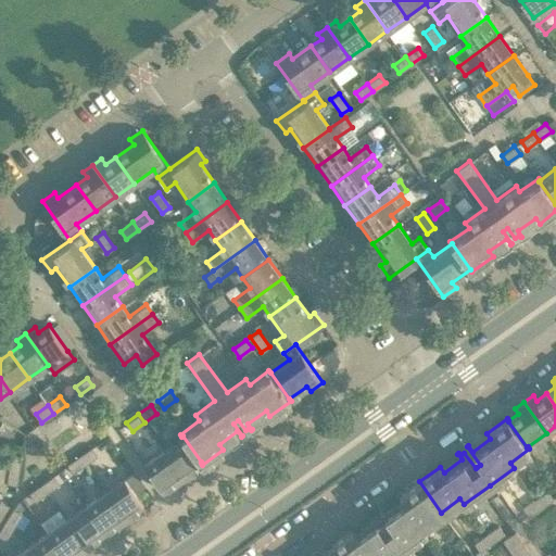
[(181,437),(164,450),(186,481),(196,475),(191,469),(201,463),(201,462),(182,436),(181,437)]
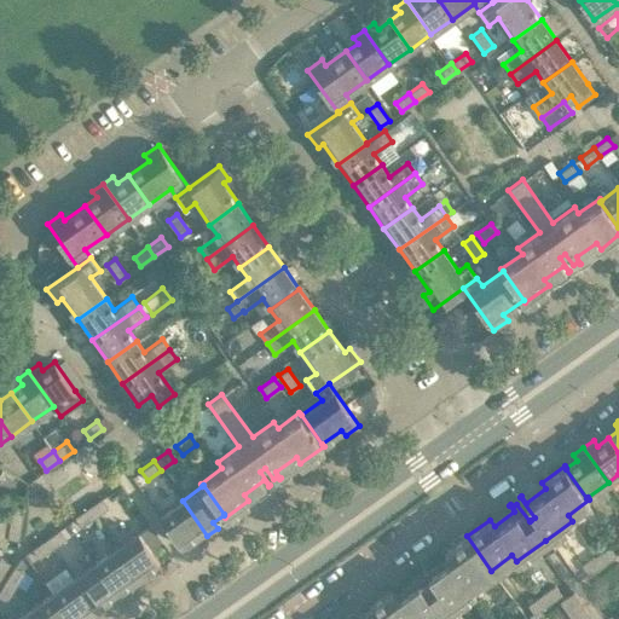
[(102,498),(88,508),(94,518),(109,507),(102,498)]
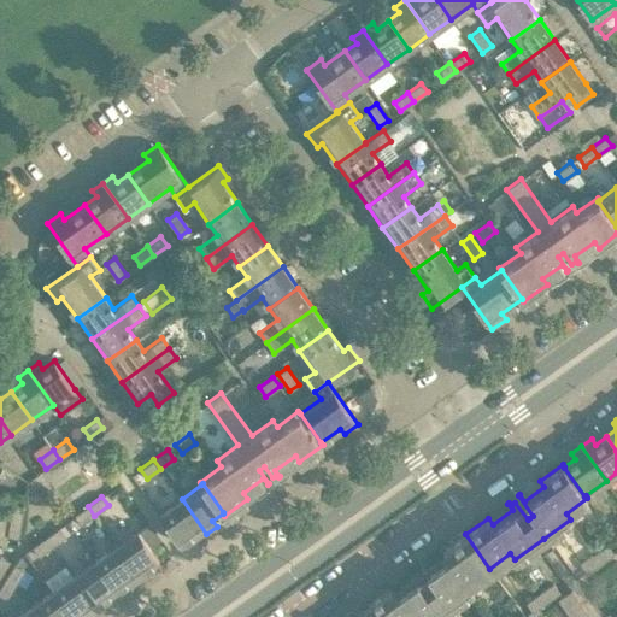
[(197,541),(206,534),(182,499),(159,515),(180,544),(192,535),(197,541)]
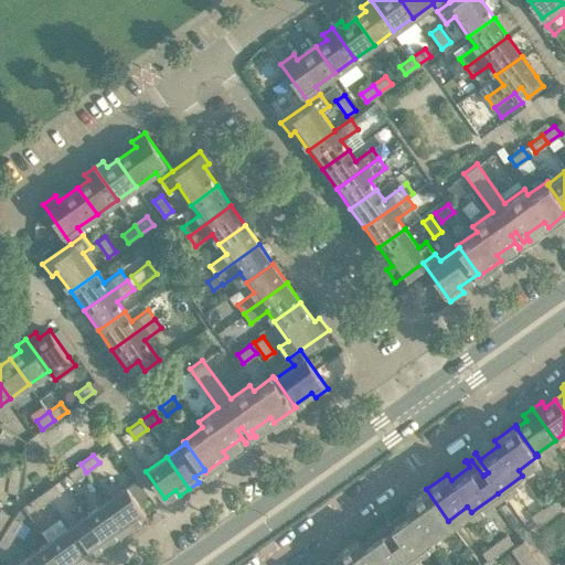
[(12,460),(9,476),(20,477),(22,461),(12,460)]
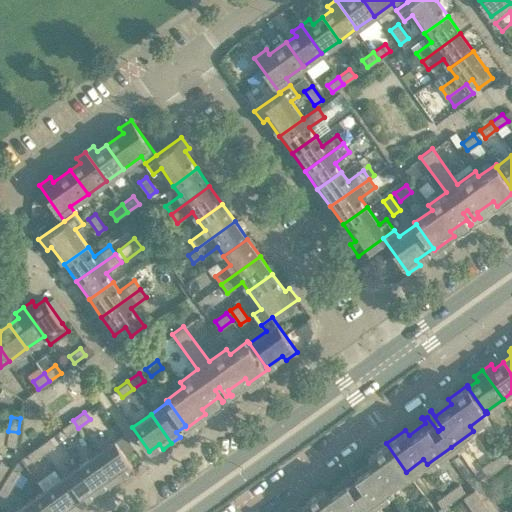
[(67,436),(78,428),(73,420),(62,428),(67,436)]
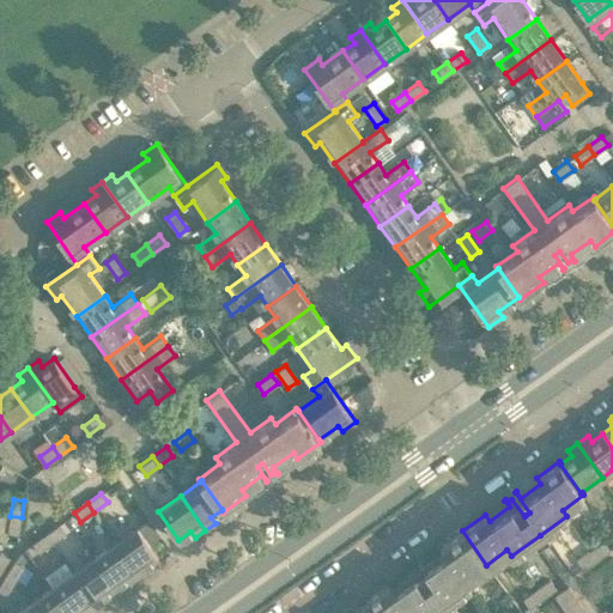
[(18,534),(22,517),(10,516),(10,517),(0,515),(0,530),(7,532),(18,534)]
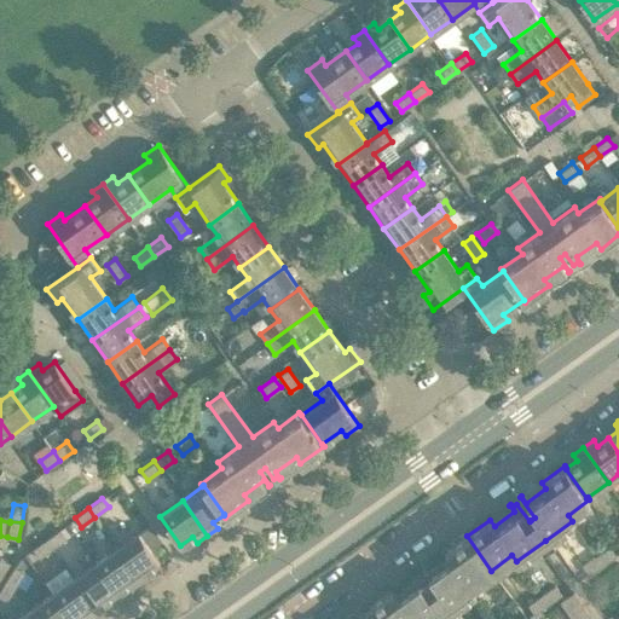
[(149,524),(116,548),(142,582),(151,574),(148,570),(160,561),(150,548),(161,541),(149,524)]
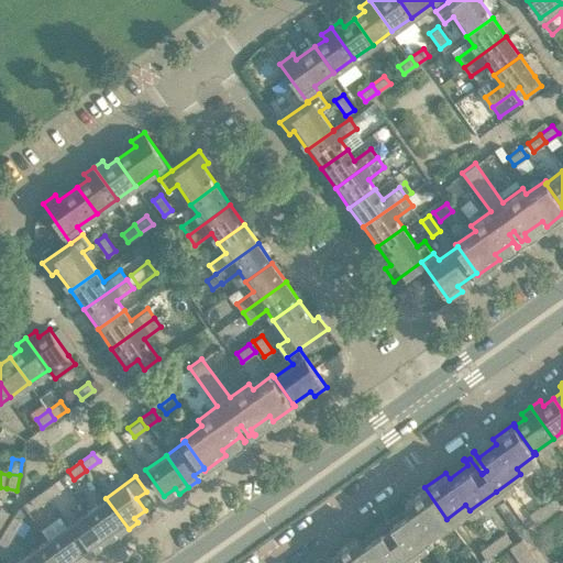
[(54,481),(42,489),(47,498),(61,489),(54,481)]
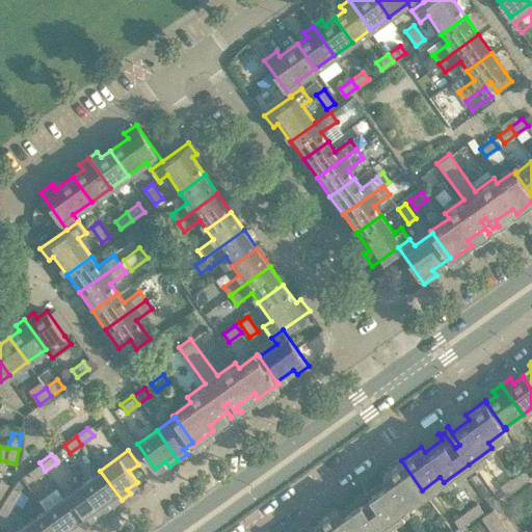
[(408,508),(404,502),(422,490),(401,460),(381,474),(386,480),(369,491),(365,486),(364,487),(372,500),(368,503),(361,493),(356,496),(355,494),(354,495),(357,500),(341,511),(337,506),(317,521),(319,523),(325,531),(374,531),(378,529),(379,531),(398,531),(390,521),(408,508)]
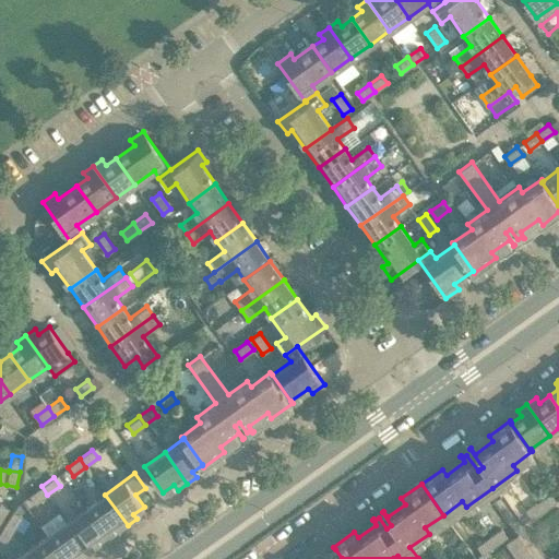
[(35,503),(47,495),(42,486),(30,495),(35,503)]
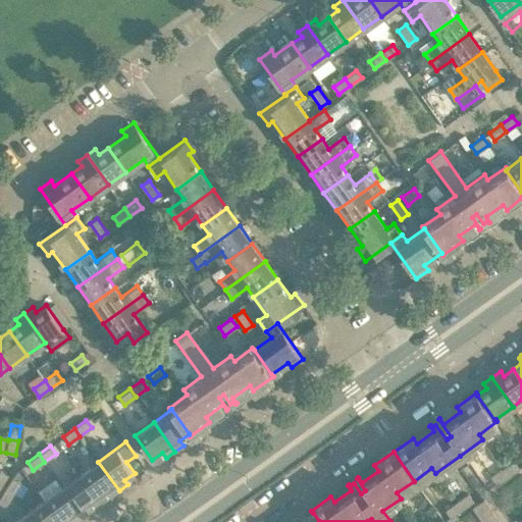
[(514,460),(503,468),(509,476),(519,468),(514,460)]
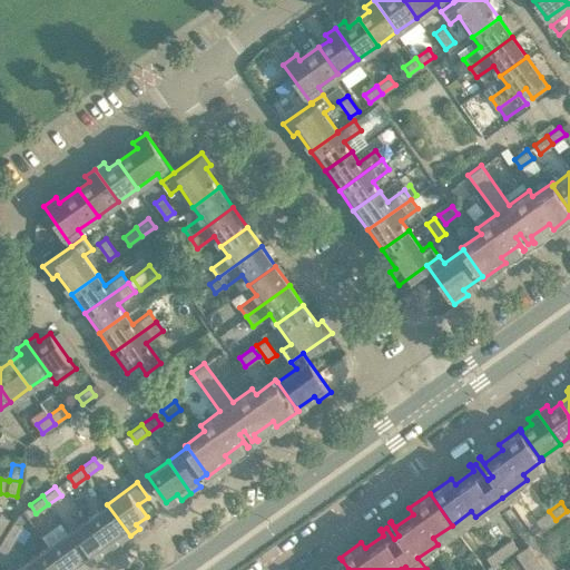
[(107,504),(88,518),(107,544),(117,538),(120,542),(130,536),(107,504)]
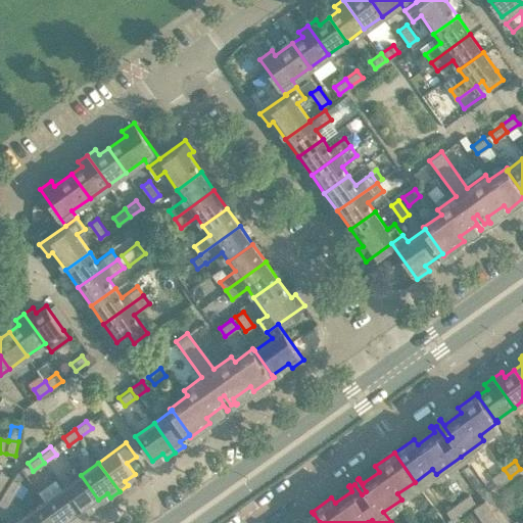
[(497,485),(510,477),(504,469),(491,477),(497,485)]
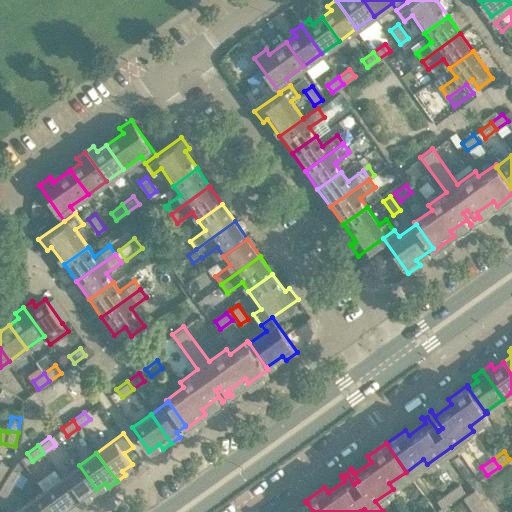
[(0,460),(0,476),(1,477),(8,465),(0,460)]
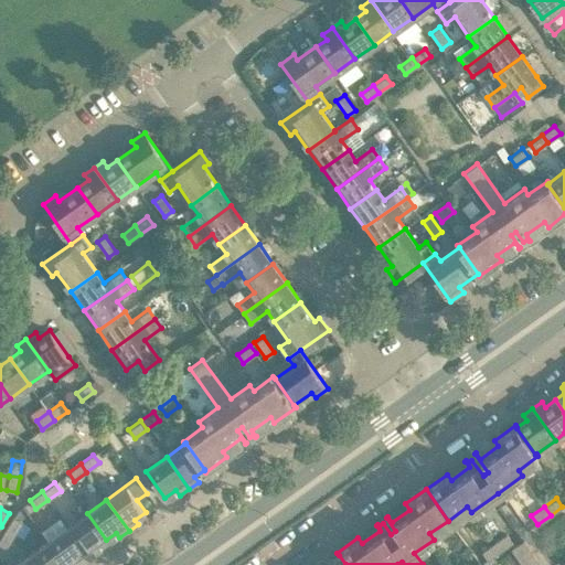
[(87,513),(67,528),(91,560),(99,553),(96,547),(106,540),(87,513)]
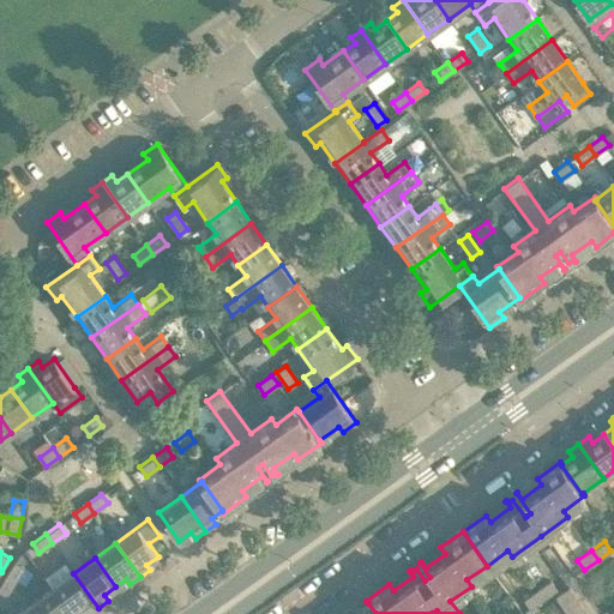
[(14,561),(6,576),(16,582),(24,567),(14,561)]
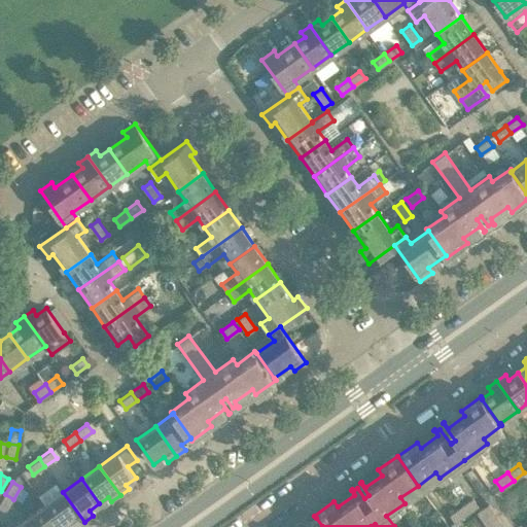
[(63,492),(45,504),(61,526),(65,526),(72,523),(74,526),(76,526),(84,522),(63,492)]
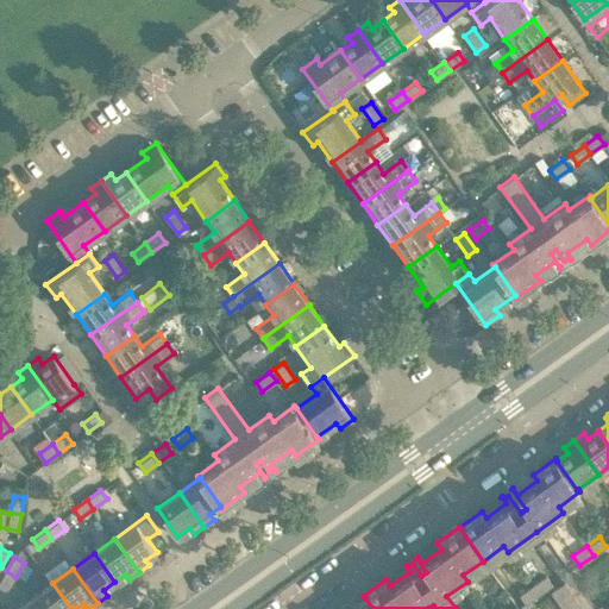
[(16,577),(6,571),(0,579),(0,586),(6,590),(16,577)]
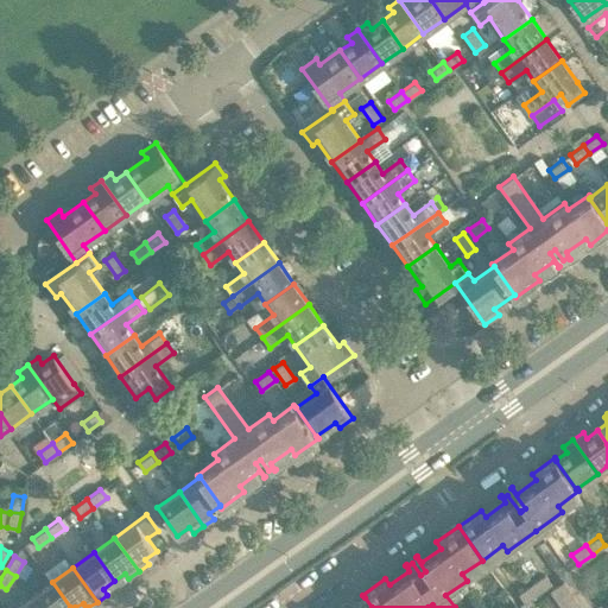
[(545,575),(531,584),(538,593),(551,583),(545,575)]
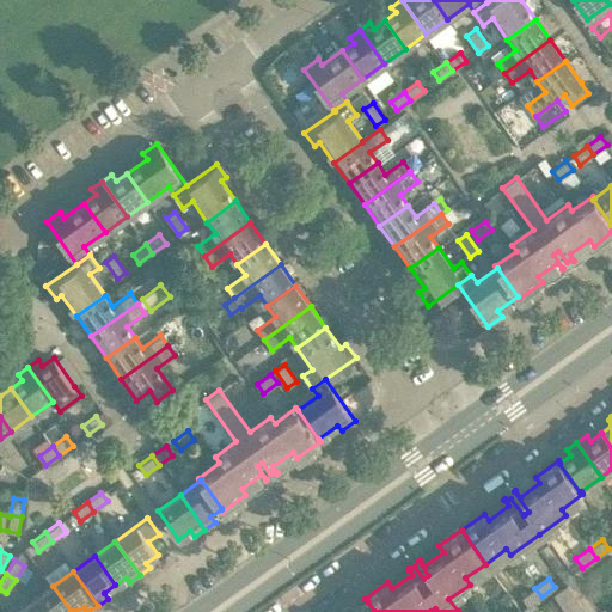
[(586,611),(567,585),(554,594),(565,611),(586,611)]
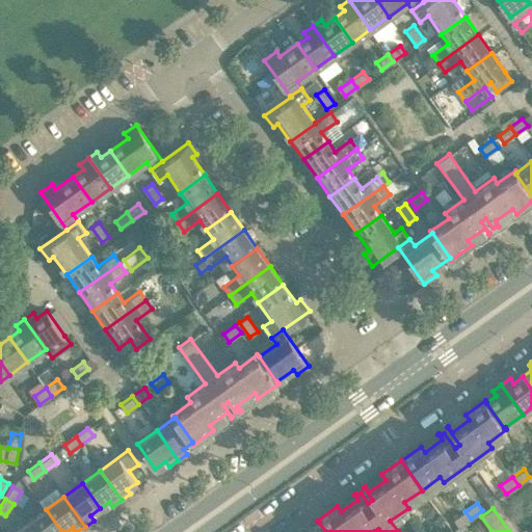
[(61,531),(46,509),(27,523),(33,531),(61,531)]
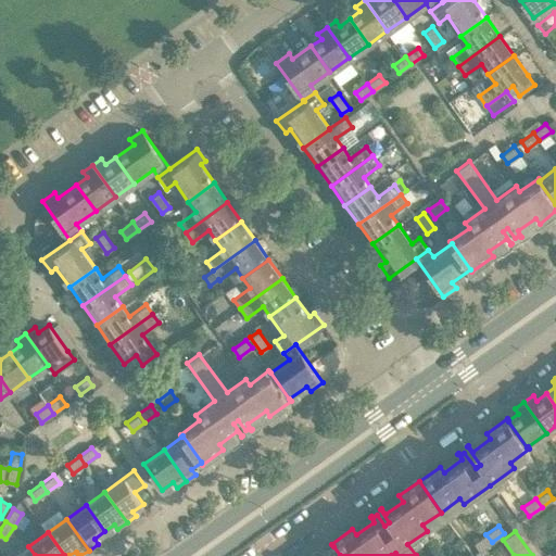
[(480,551),(492,542),(485,534),(474,543),(480,551)]
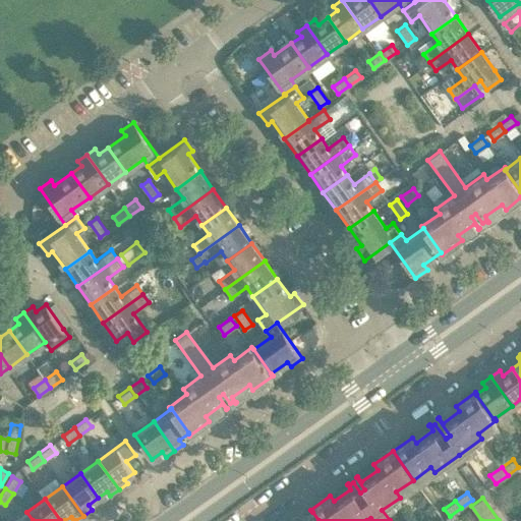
[(13,520),(33,520),(26,512),(13,520)]
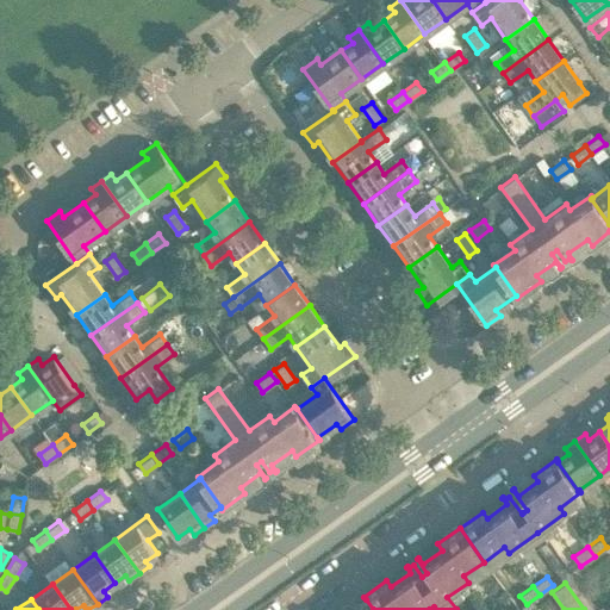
[(350,602),(341,609),(373,609),(366,599),(355,608),(350,602)]
